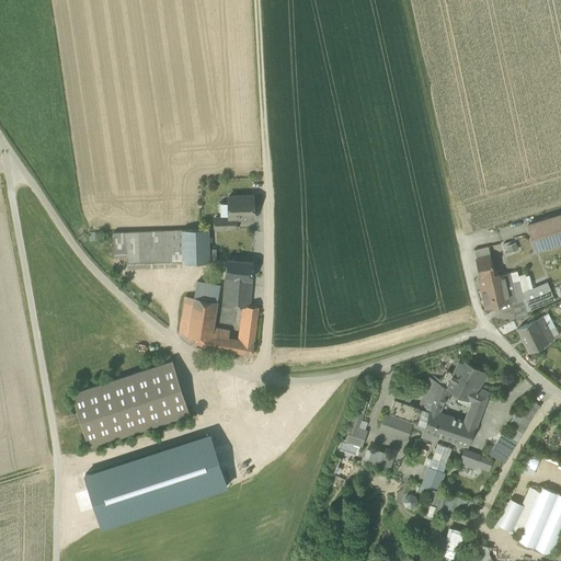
[(229,217),(230,218),(235,217),(251,217),(253,214),(253,195),(229,196),(229,203),(229,215),(229,217)]
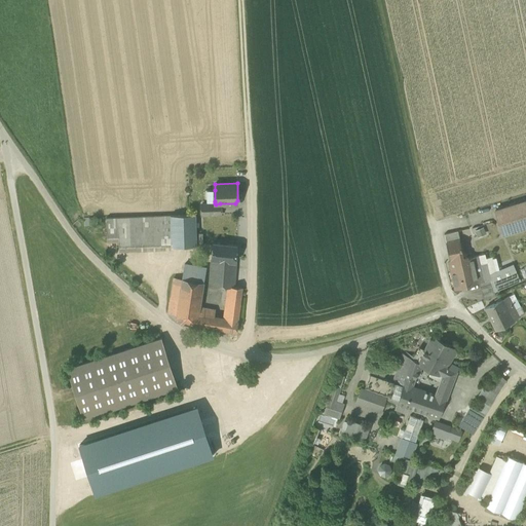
[(215,201),(215,190),(205,190),(207,201),(215,201)]
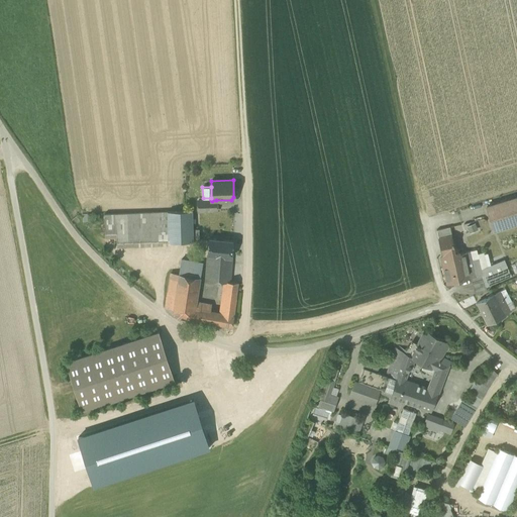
[(516,197),(487,207),(494,230),(516,222),(516,197)]
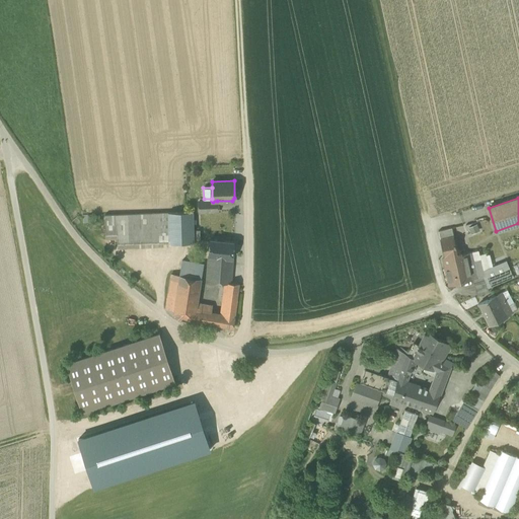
[(199,201),(200,211),(218,210),(217,201),(213,202),(212,201),(199,201)]
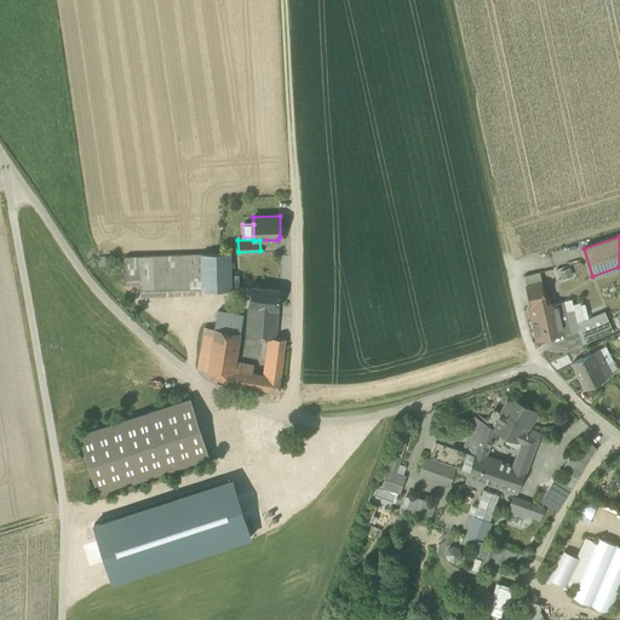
[(201,253),(153,256),(154,290),(201,288),(201,253)]
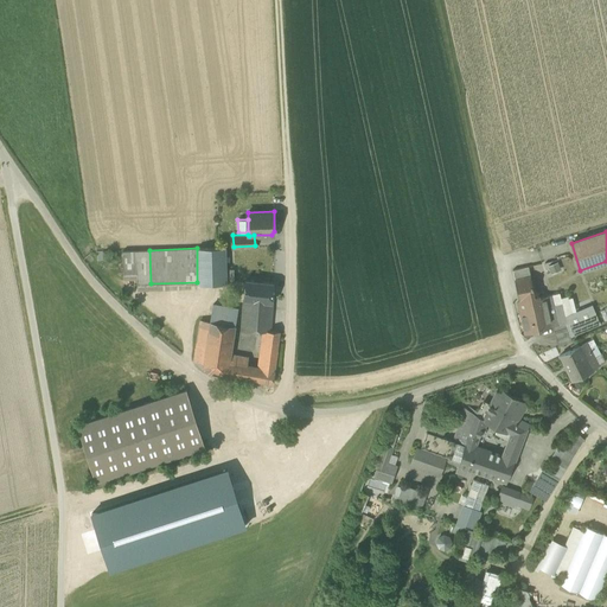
[(225,248),(197,248),(197,282),(198,285),(227,283),(227,269),(225,248)]
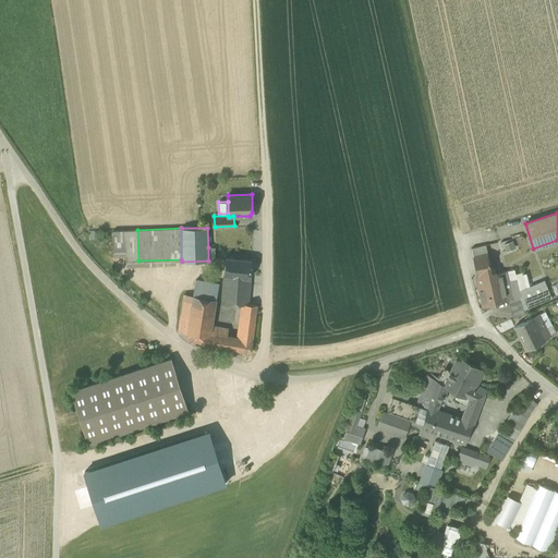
[(126,262),(138,261),(137,230),(112,231),(113,252),(125,251),(126,262)]
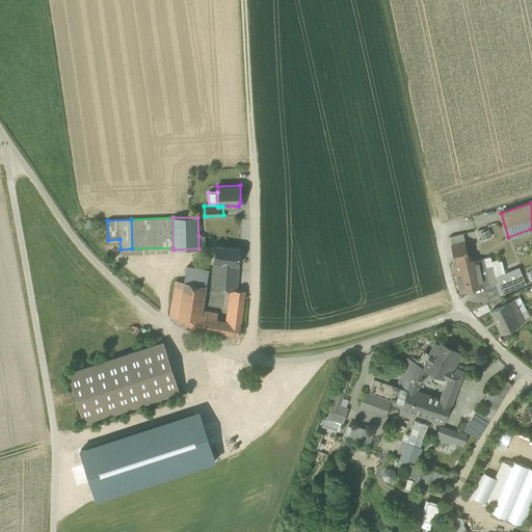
[(92,220),(84,220),(85,229),(94,229),(92,220)]
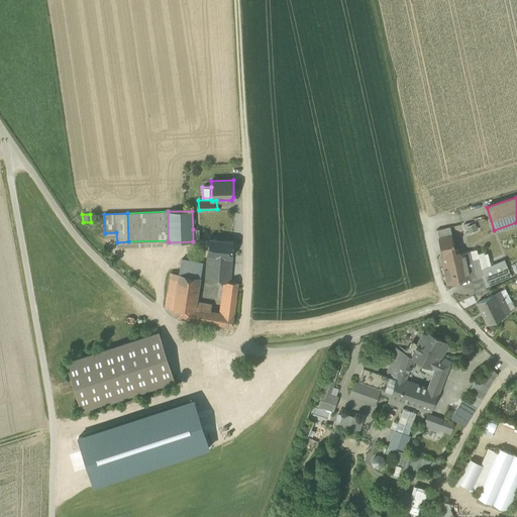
[(476,223),(467,226),(470,233),(478,230),(476,223)]
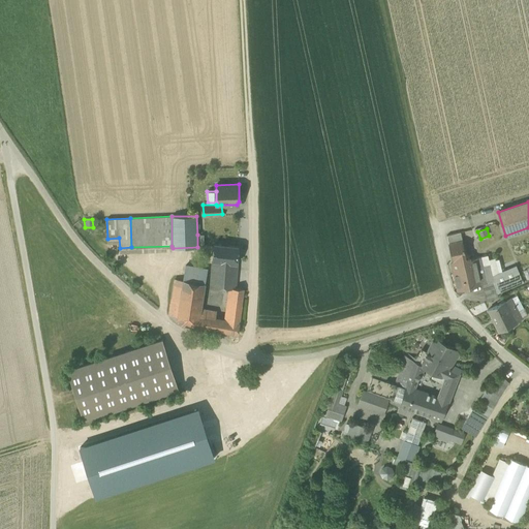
[(447,236),(448,243),(462,240),(461,232),(447,236)]
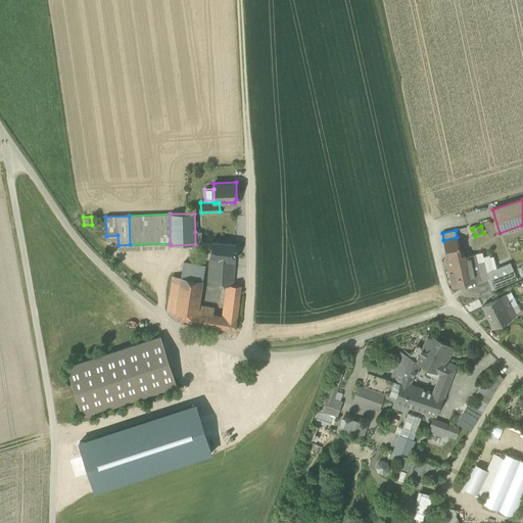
[(476,281),(470,255),(464,256),(463,252),(461,252),(457,237),(443,240),(447,258),(446,258),(449,270),(453,287),(476,281)]
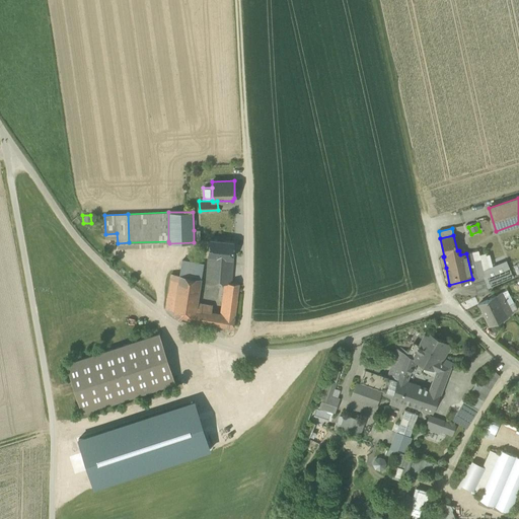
[(209,255),(232,257),(234,241),(210,239),(209,255)]
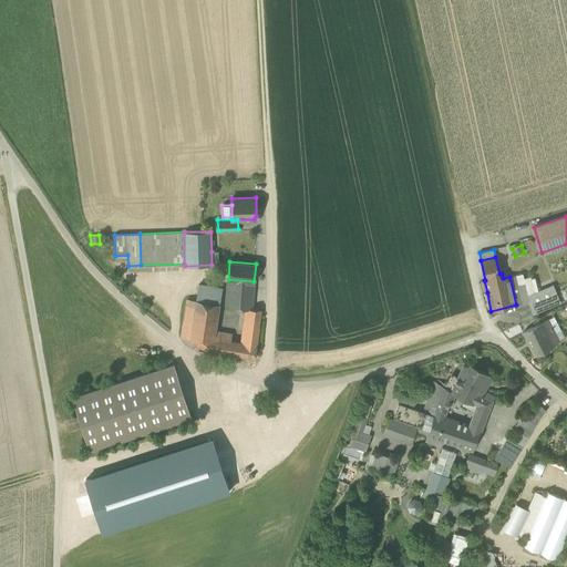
[(528,295),(538,291),(535,278),(532,279),(531,277),(524,278),(523,274),(516,276),(518,285),(525,284),(528,295)]
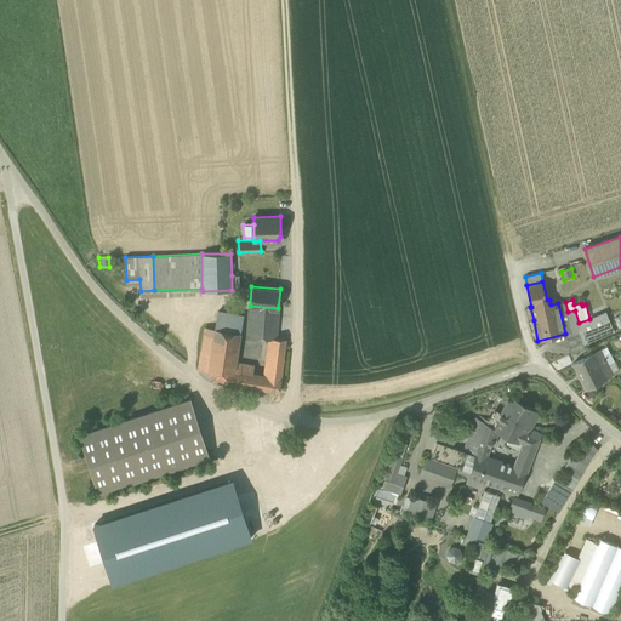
[(565,302),(558,303),(565,334),(580,330),(582,339),(600,331),(611,326),(607,312),(590,319),(579,323),(575,311),(568,312),(565,302)]
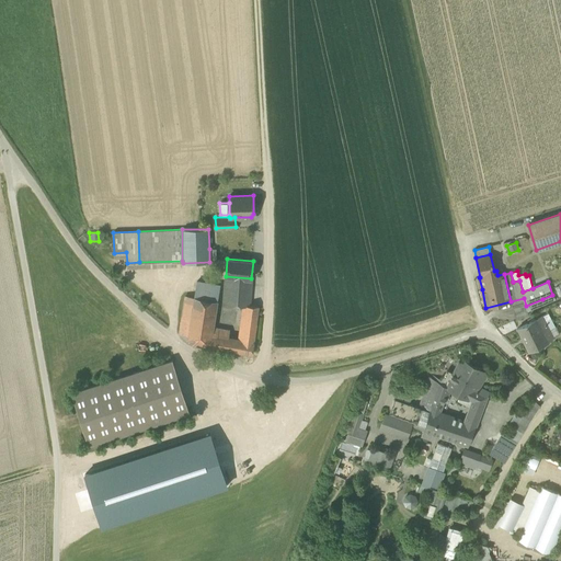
[(242,305),(250,306),(251,278),(226,276),(224,304),(242,305)]
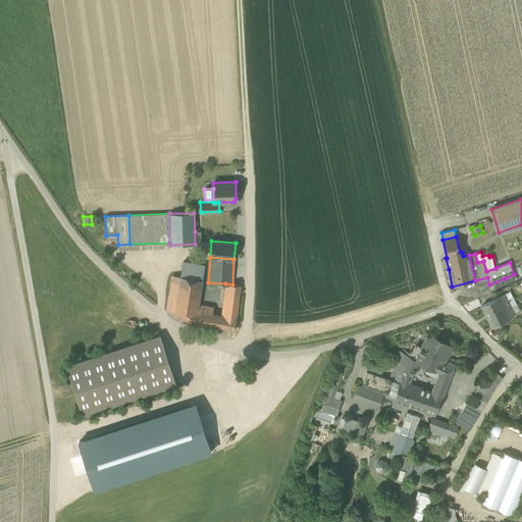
[(184,262),(180,277),(202,280),(204,265),(184,262)]
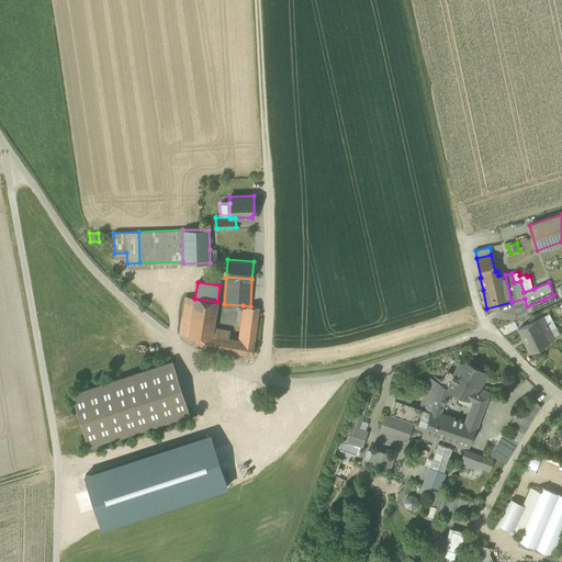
[(180,334),(188,340),(194,299),(186,296),(180,334)]
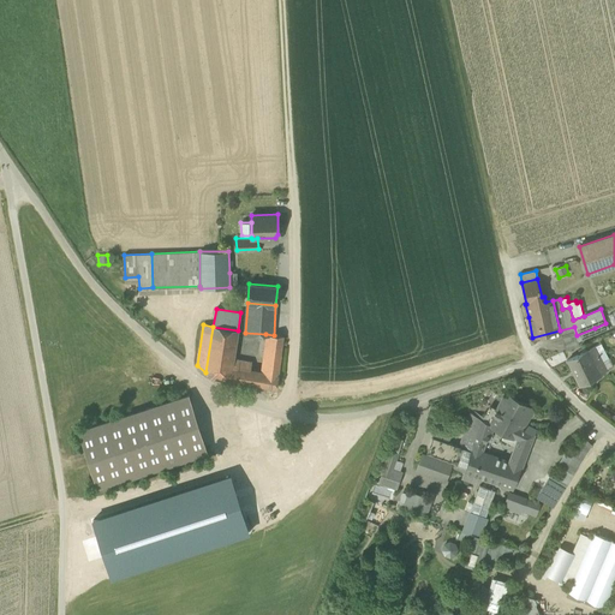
[(212,377),(250,383),(252,370),(250,370),(232,366),(234,358),(238,330),(213,327),(206,372),(212,377)]
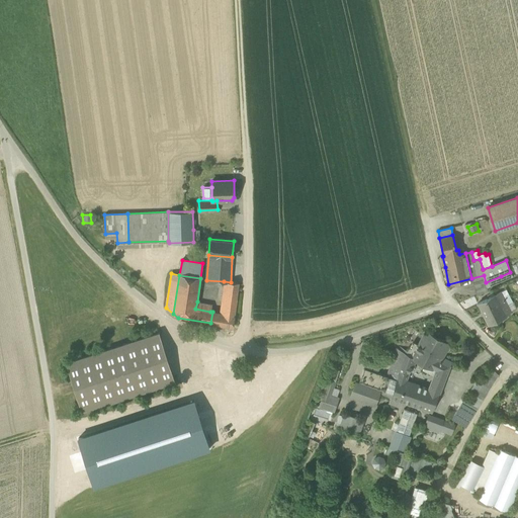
[(471,278),(475,289),(487,286),(486,282),(484,275),(471,278)]
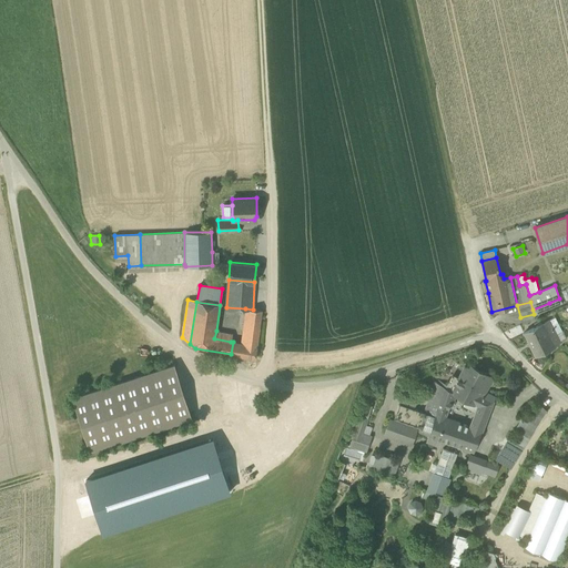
[(533,310),(534,314),(550,307),(549,303),(533,310)]
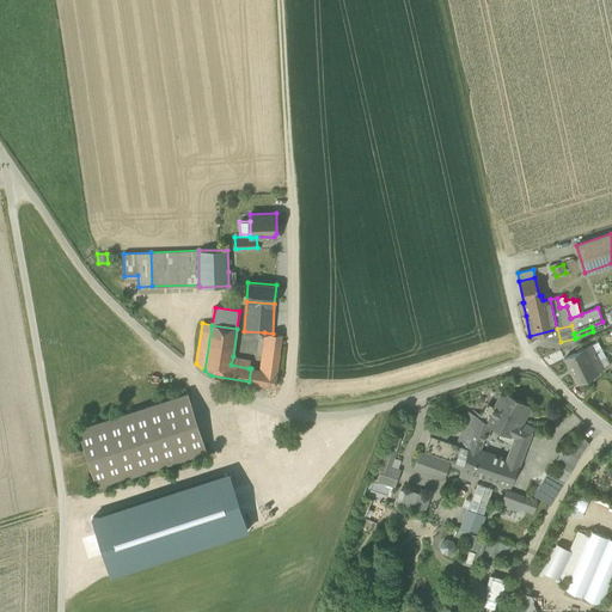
[(264,332),(261,371),(268,372),(273,334),(264,332)]
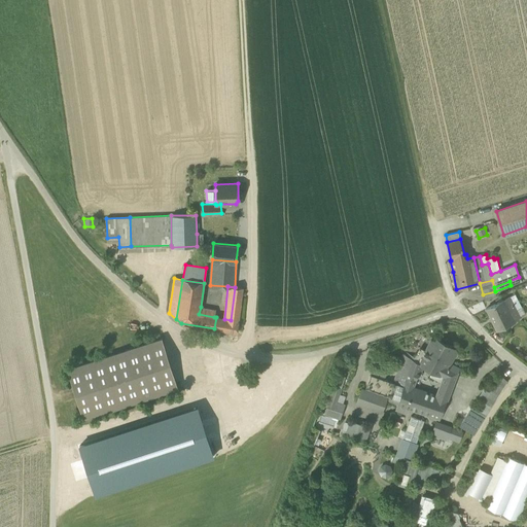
[(235,287),(231,320),(239,321),(243,288),(235,287)]
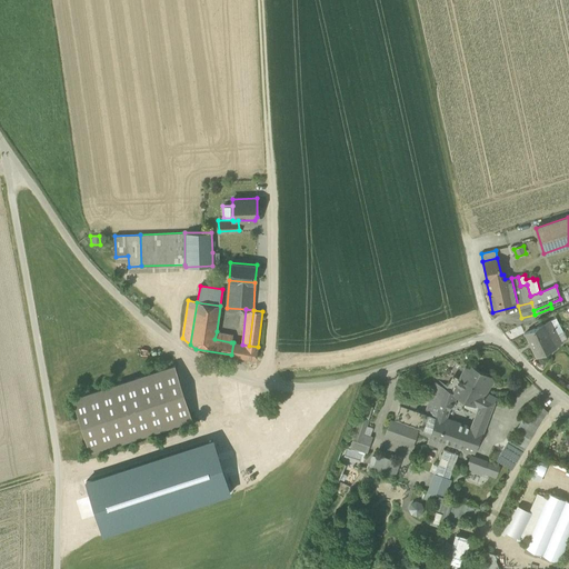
[(556,319),(550,321),(557,335),(562,332),(556,319)]
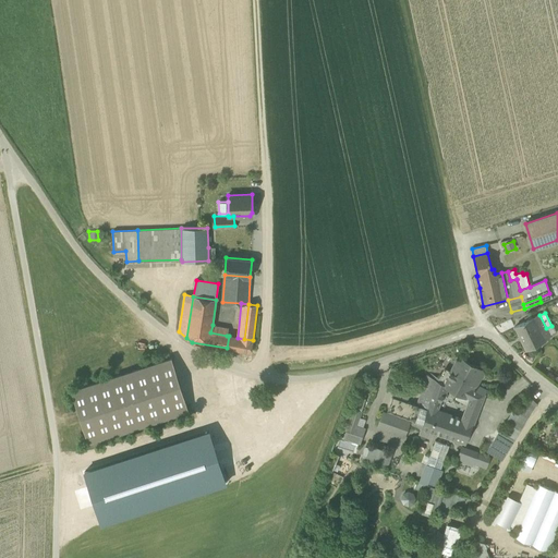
[(550,336),(546,328),(540,315),(533,318),(545,341),(550,336)]
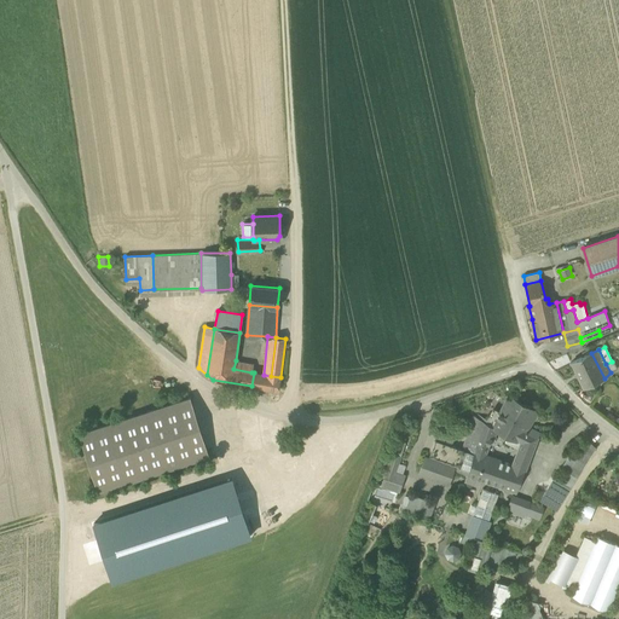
[(571,363),(584,388),(605,379),(591,353),(571,363)]
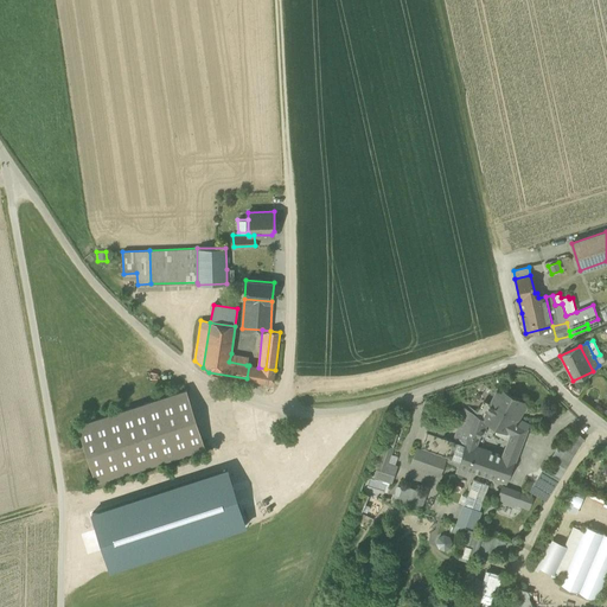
[(229,362),(247,365),(249,356),(231,353),(229,362)]
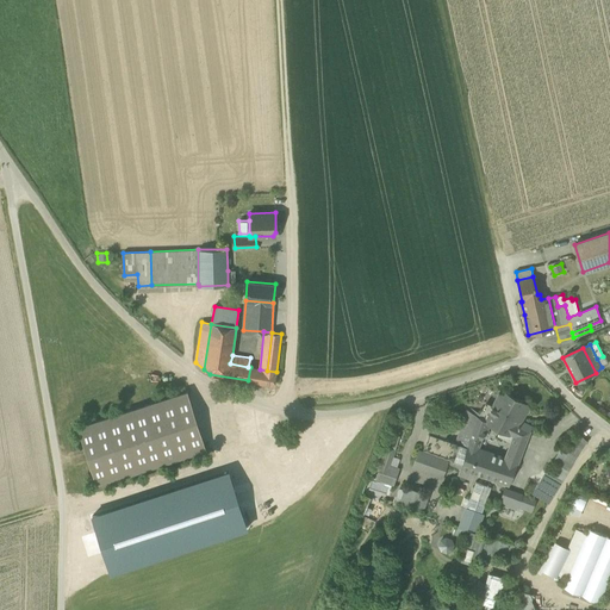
[(608,363),(603,356),(597,359),(602,367),(608,363)]
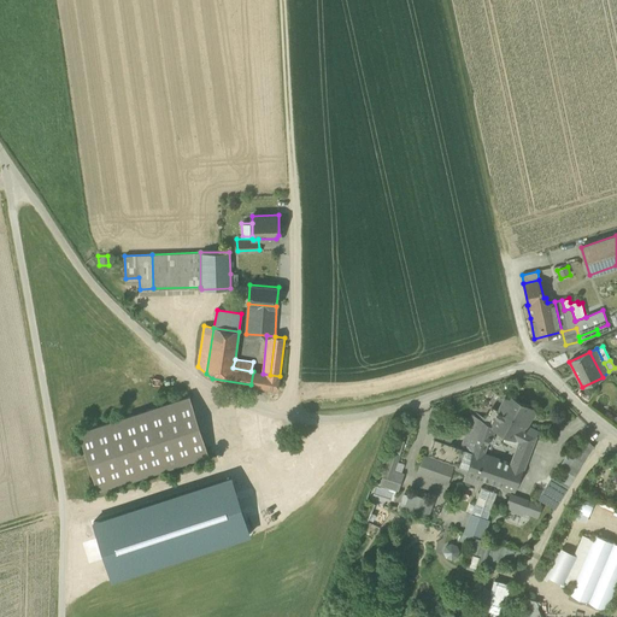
[(251,385),(259,386),(262,372),(253,371),(251,385)]
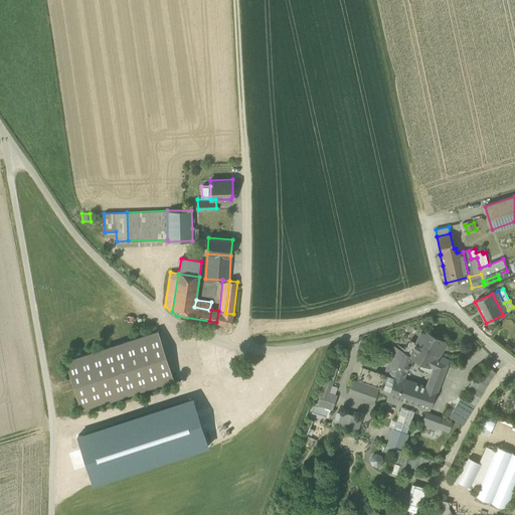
[(231,325),(233,314),(225,313),(219,312),(218,311),(216,322),(231,325)]
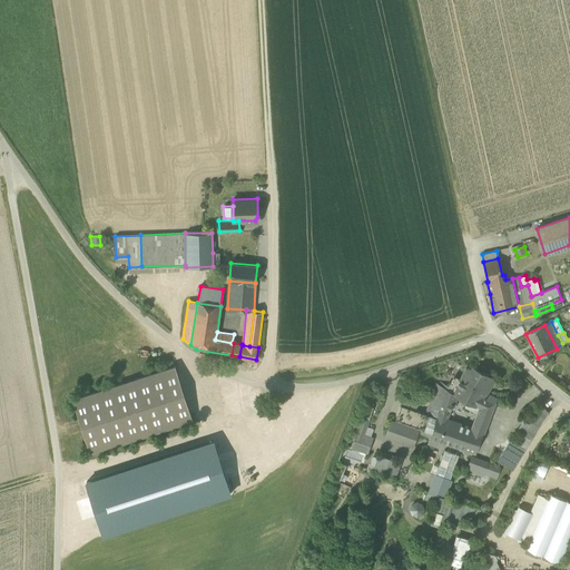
[(443,442),(475,453),(483,432),(472,429),(446,420),(452,402),(454,403),(457,396),(469,402),(480,408),(477,414),(489,419),(497,397),(487,392),(494,379),(469,365),(461,380),(453,393),(446,390),(446,389),(430,438),(443,442)]
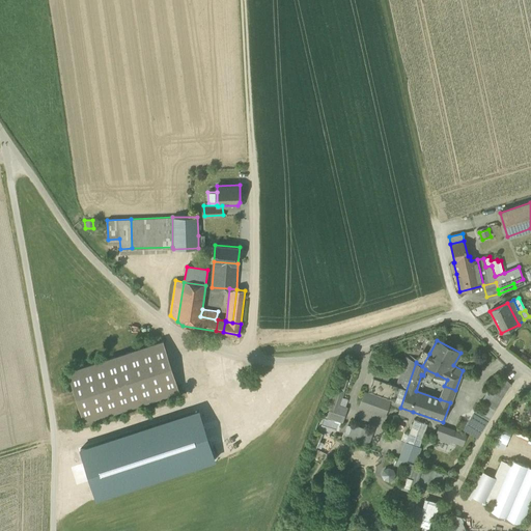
[(68,372),(84,421),(178,391),(163,341),(68,372)]
